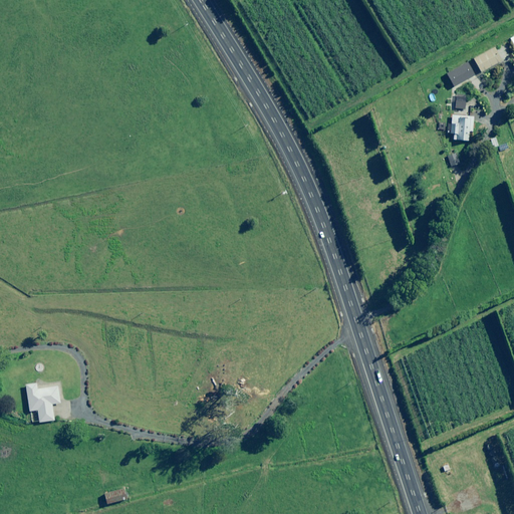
[(494,46),(492,42),(482,47),(484,51),(494,46)]
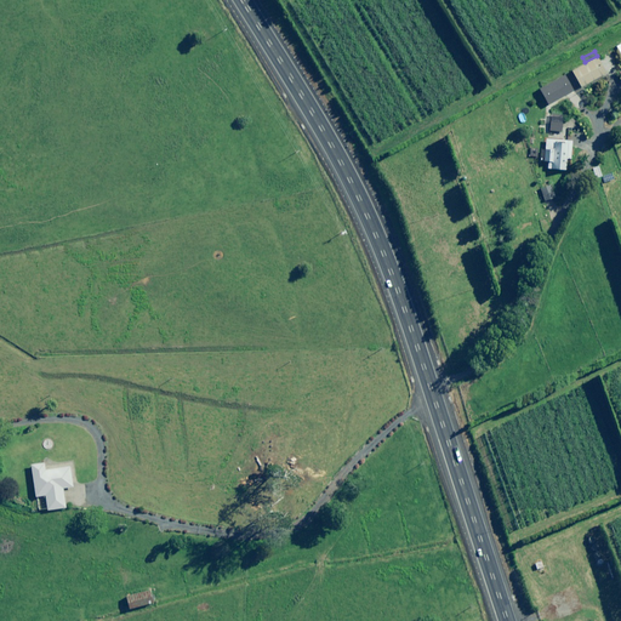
[(607,74),(598,58),(571,72),(580,87),(607,74)]
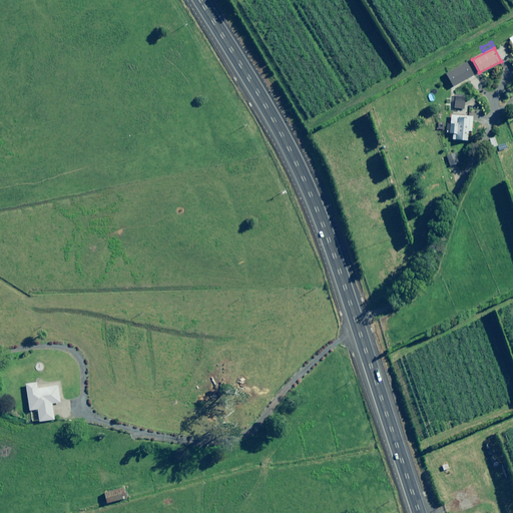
[(485,85),(481,77),(472,82),(476,90),(485,85)]
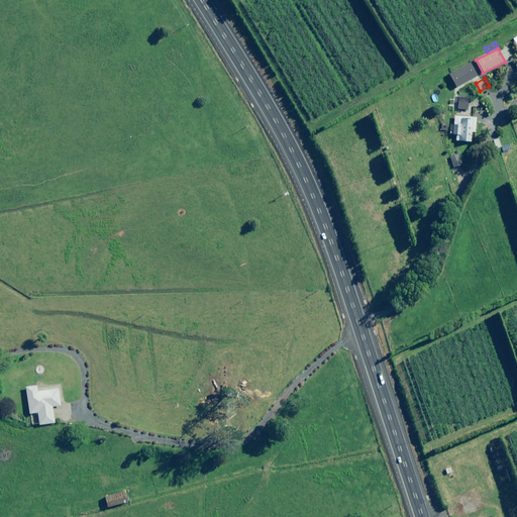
[(476,118),(446,116),(445,124),(449,124),(449,134),(456,135),(455,141),(473,142),(473,133),(475,133),(476,118)]
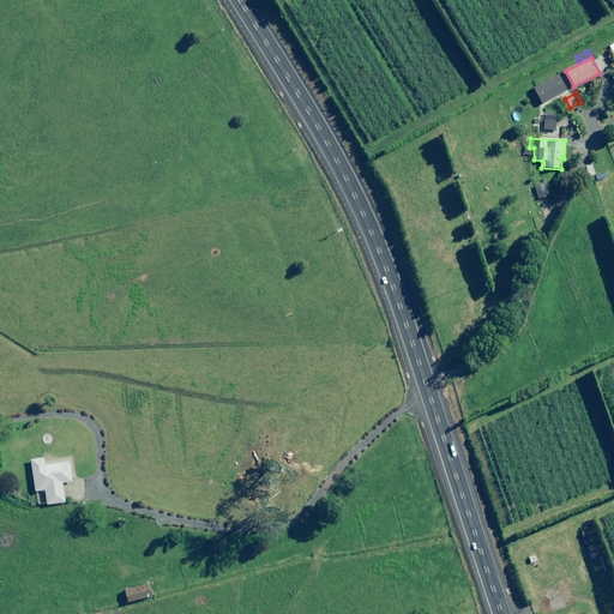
[(548,197),(543,184),(534,187),(539,199),(548,197)]
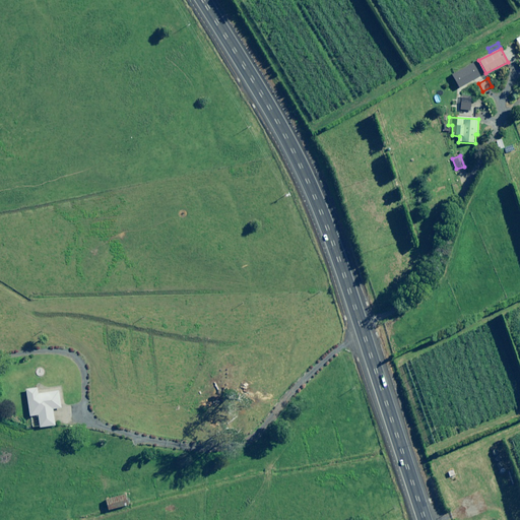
[(447,195),(445,186),(435,189),(437,197),(447,195)]
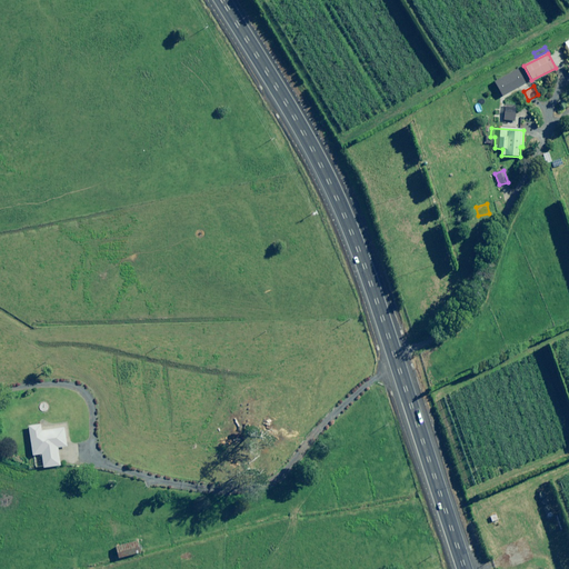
[(41,432),(40,426),(28,427),(32,456),(33,456),(36,468),(43,467),(43,468),(59,466),(57,448),(66,447),(62,429),(41,432)]
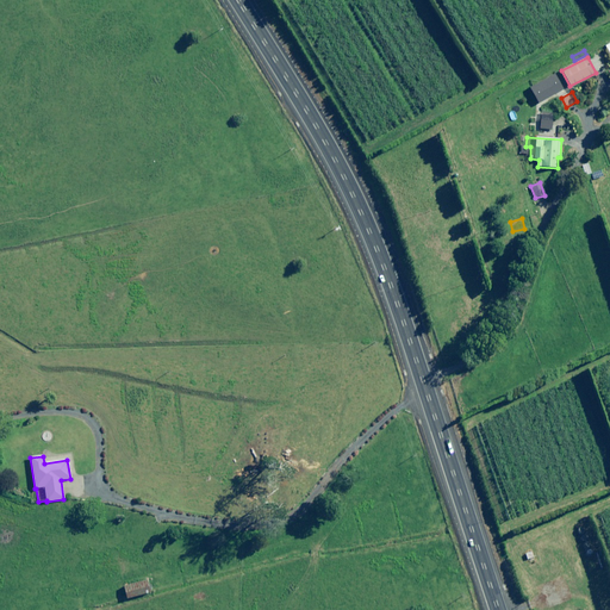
[(149,593),(147,580),(124,586),(126,599),(149,593)]
